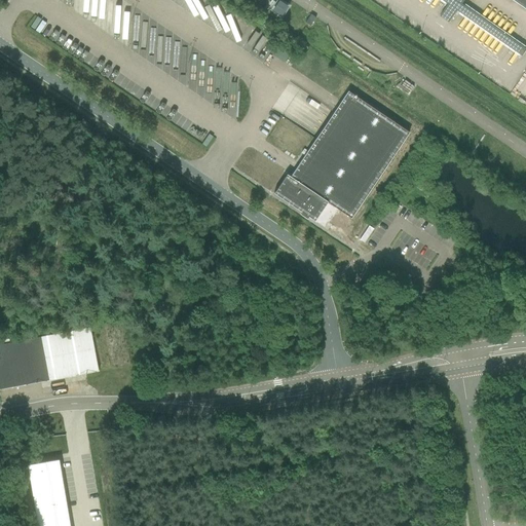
[(525,0),(442,0),(447,3),(439,15),(449,22),(457,10),(522,55),(525,49),(525,48),(461,3),(463,0),(513,0),(525,8),(525,0)]
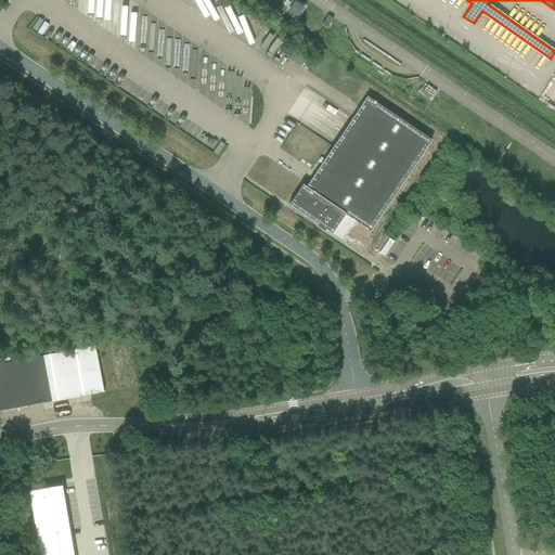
[(327,15),(322,24),(327,27),(333,18),(327,15)]
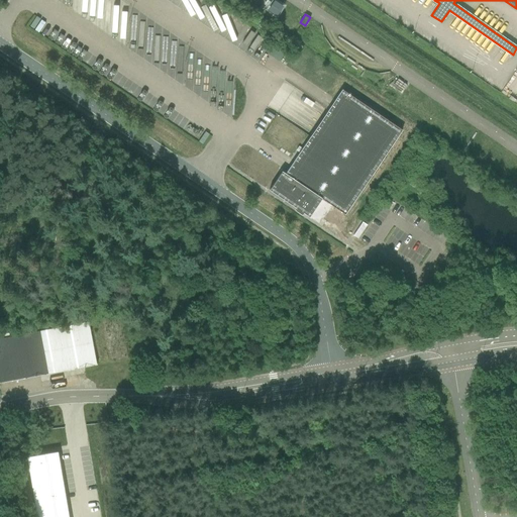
[(302,215),(302,214),(303,213),(309,217),(321,199),(345,215),(402,130),(341,90),(285,174),(282,172),(269,191),(296,209),(295,211),(302,215)]
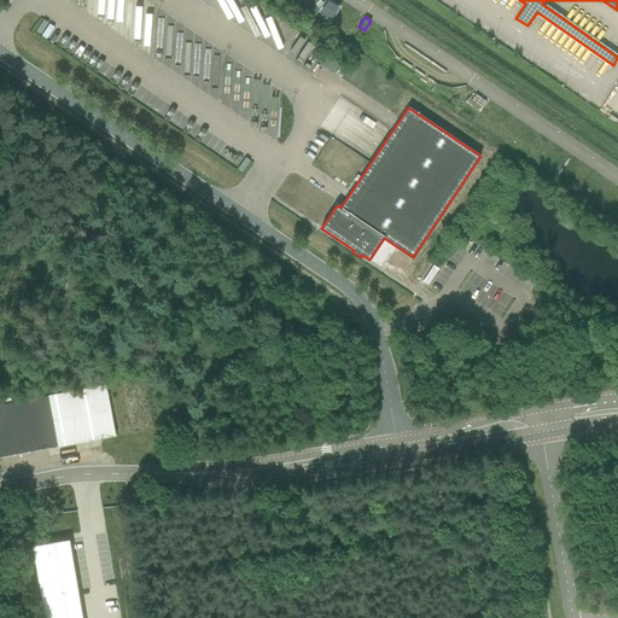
[(423,283),(425,284),(427,286),(438,269),(433,266),(423,283)]
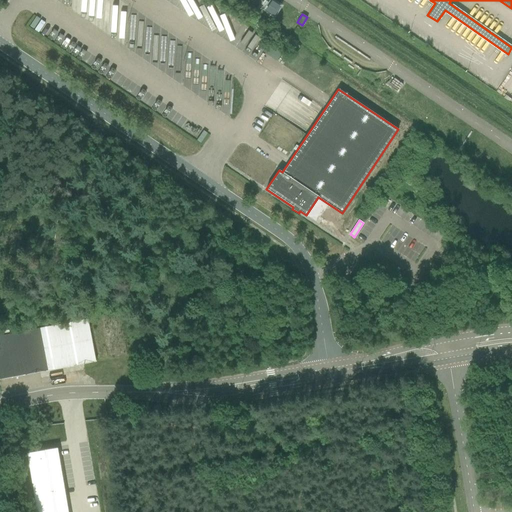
[(0,335),(0,378),(95,360),(87,319),(9,334),(8,331),(1,332),(2,336),(0,335)]
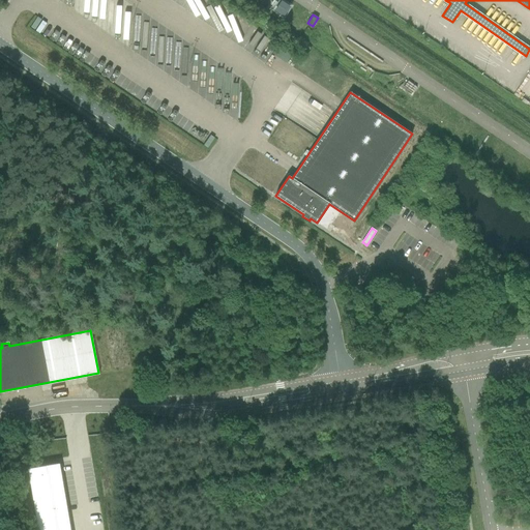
[(29,468),(27,468),(31,492),(35,518),(36,521),(36,524),(37,529),(69,529),(67,514),(66,505),(63,490),(63,489),(61,478),(61,477),(59,463),(40,466),(34,467),(33,468),(29,468)]
